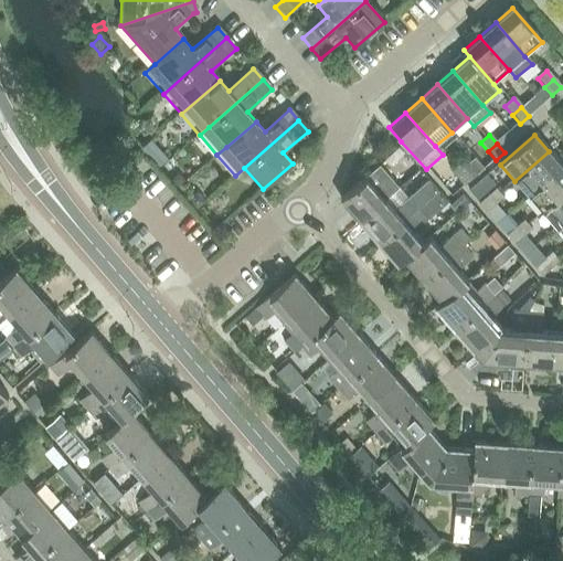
[(514,181),(529,197),(562,168),(549,151),(514,181)]
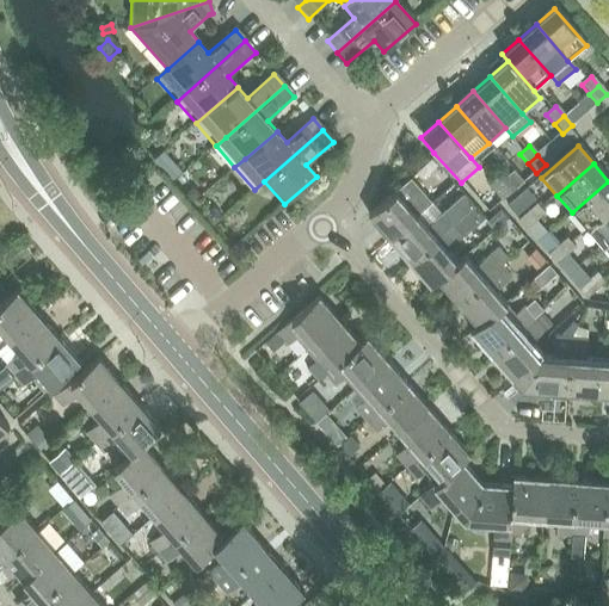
[(171,167),(162,174),(171,184),(179,177),(171,167)]
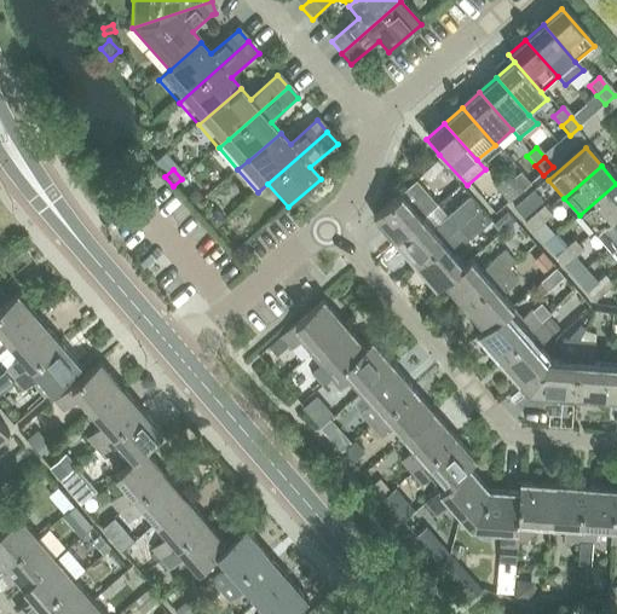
[(491,186),(500,196),(509,187),(501,179),(491,186)]
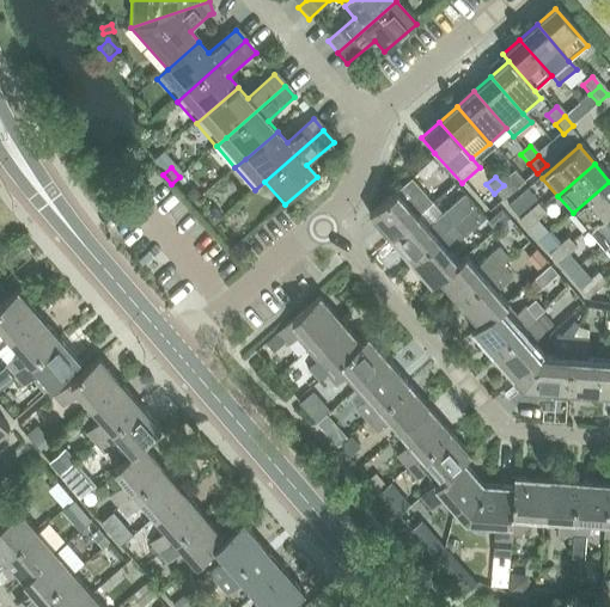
[(389,241),(416,219),(431,206),(410,181),(368,218),(389,241)]
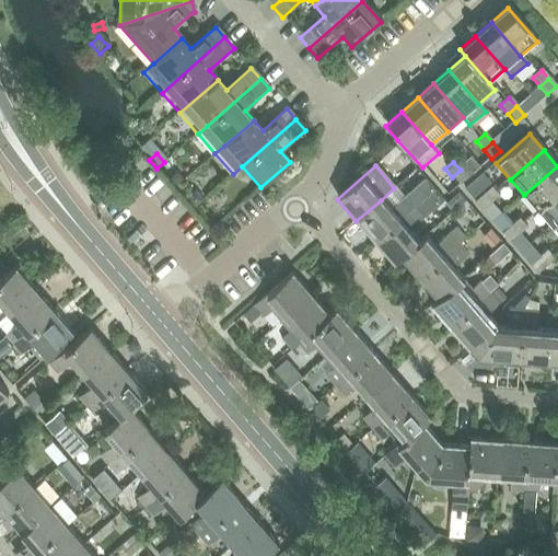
[(557,166),(524,195),(537,211),(557,193),(557,166)]
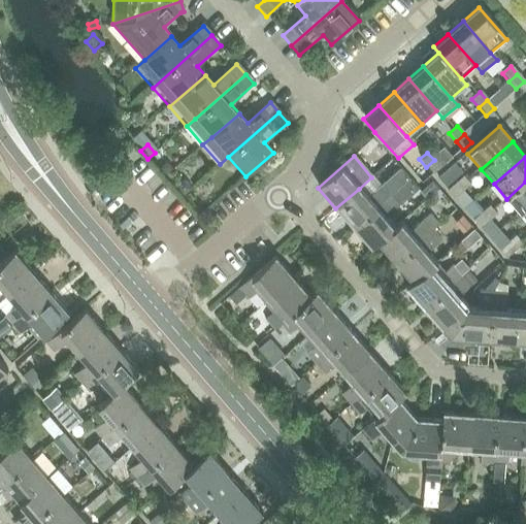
[(434,160),(426,167),(432,175),(440,168),(434,160)]
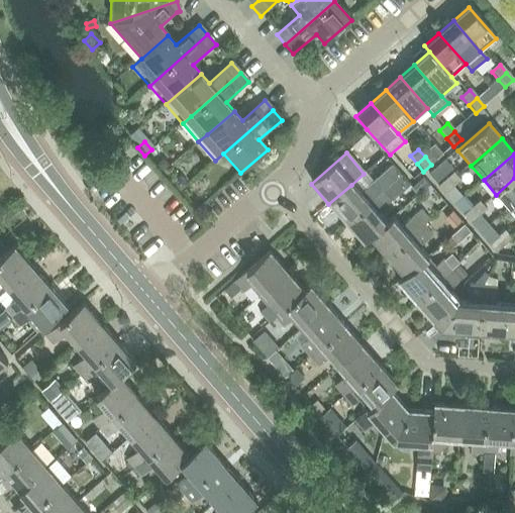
[(162,162),(156,167),(162,174),(168,168),(162,162)]
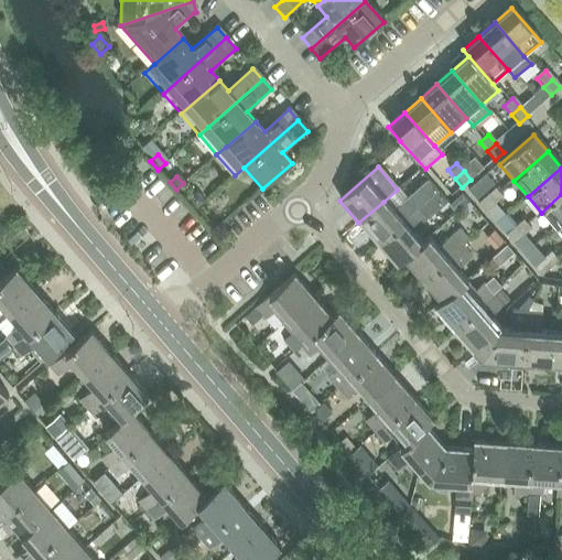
[(495,190),(486,197),(494,206),(503,198),(495,190)]
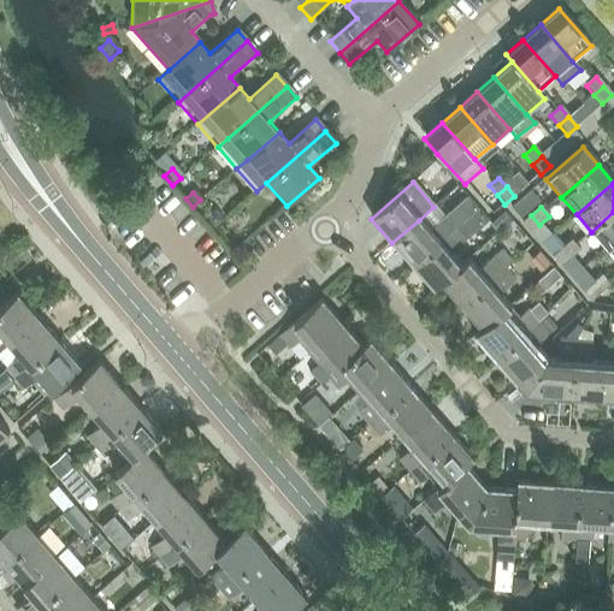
[(464,223),(454,230),(465,242),(466,244),(489,225),(477,211),(464,223)]
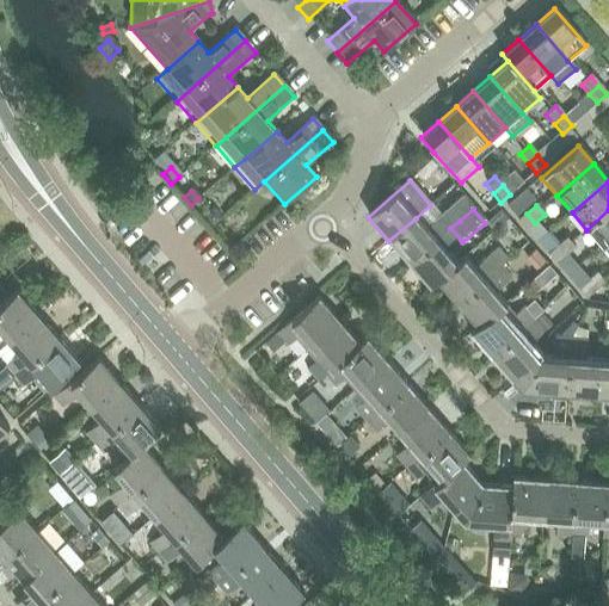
[(608,210),(586,230),(602,247),(608,240),(608,210)]
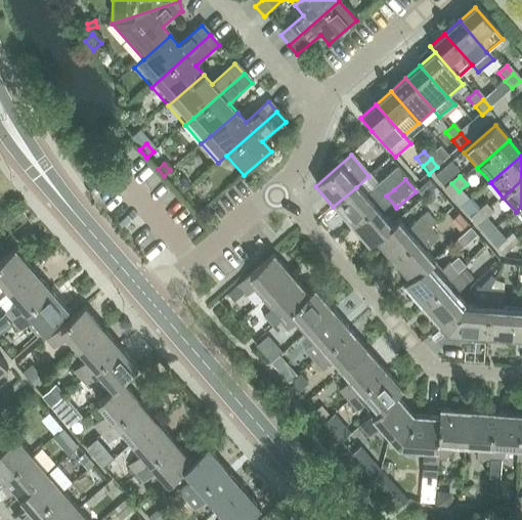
[(181,181),(173,188),(180,197),(188,189),(181,181)]
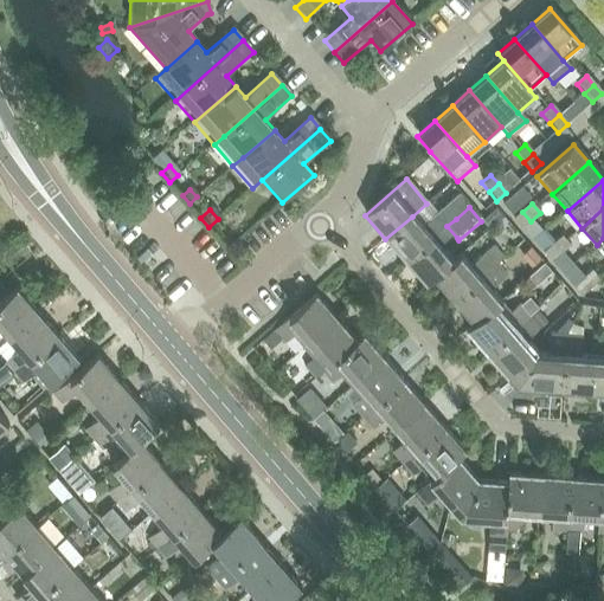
[(482,223),(489,232),(503,219),(495,211),(482,223)]
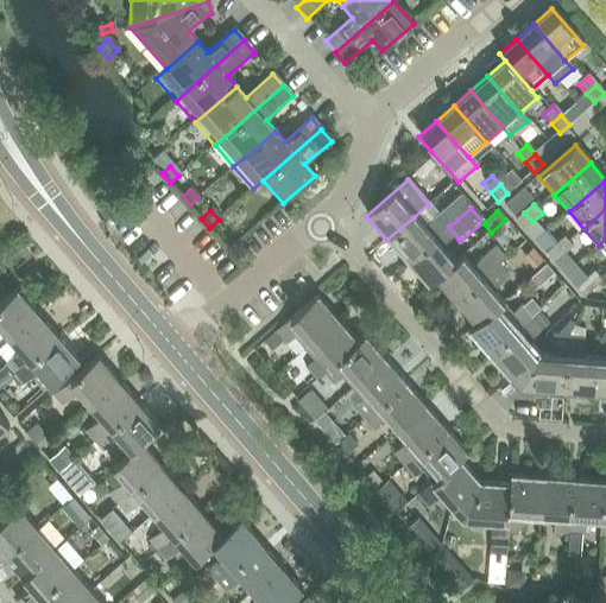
[(406,264),(448,227),(458,220),(450,213),(442,220),(437,215),(423,228),(414,217),(386,240),(406,264)]
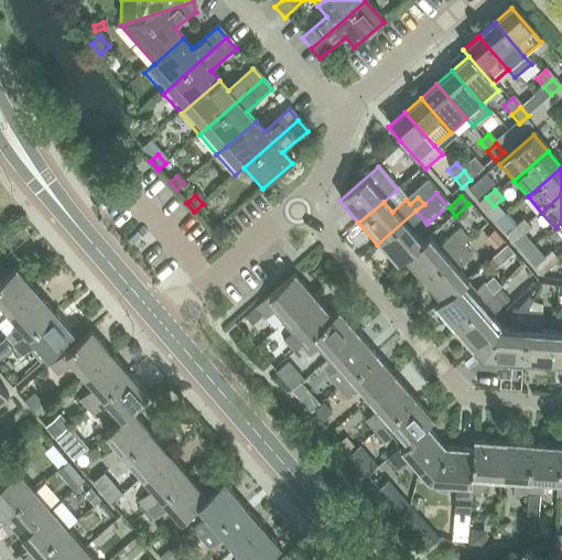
[(494,206),(486,197),(477,205),(485,214),(494,206)]
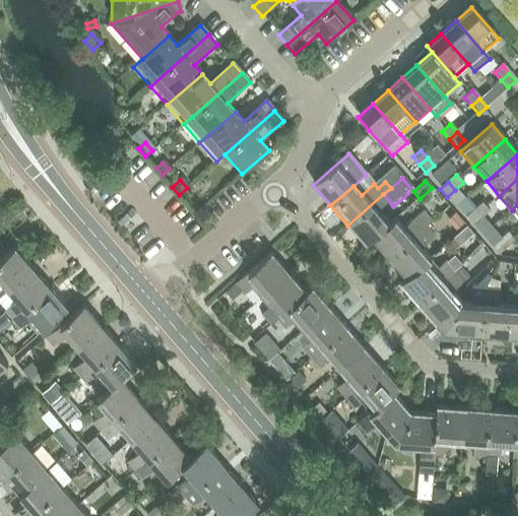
[(185,193),(181,197),(186,202),(190,199),(185,193)]
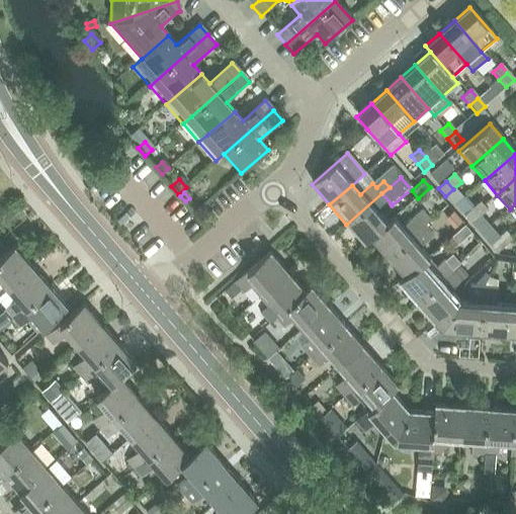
[(364,244),(370,239),(369,238),(387,224),(378,215),(391,203),(381,193),(346,225),(364,244)]
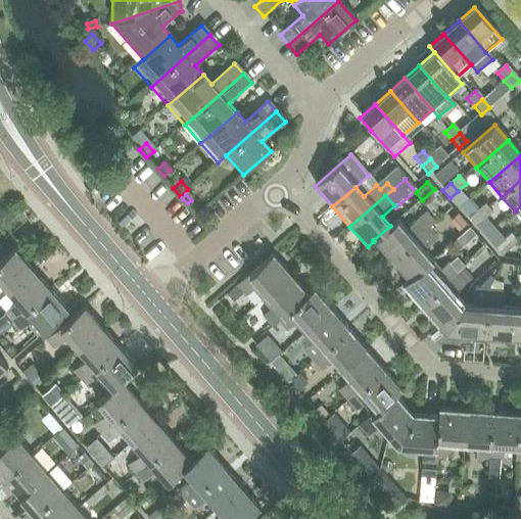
[(484,205),(476,213),(483,220),(491,214),(484,205)]
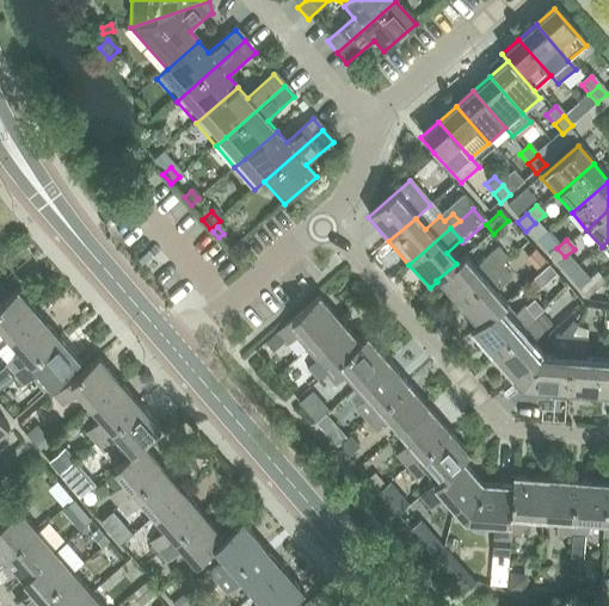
[(565,257),(557,248),(547,255),(555,265),(565,257)]
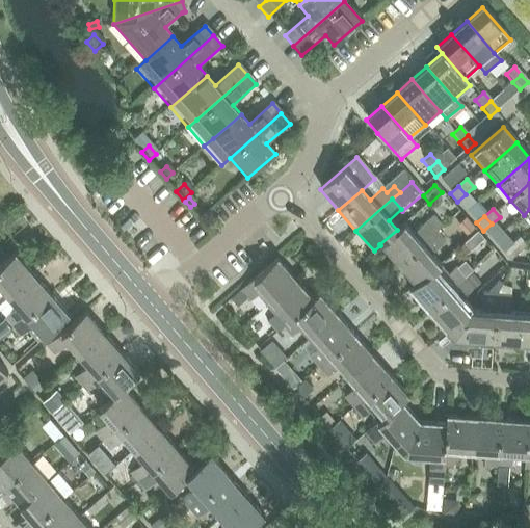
[(465,219),(456,227),(467,238),(475,231),(465,219)]
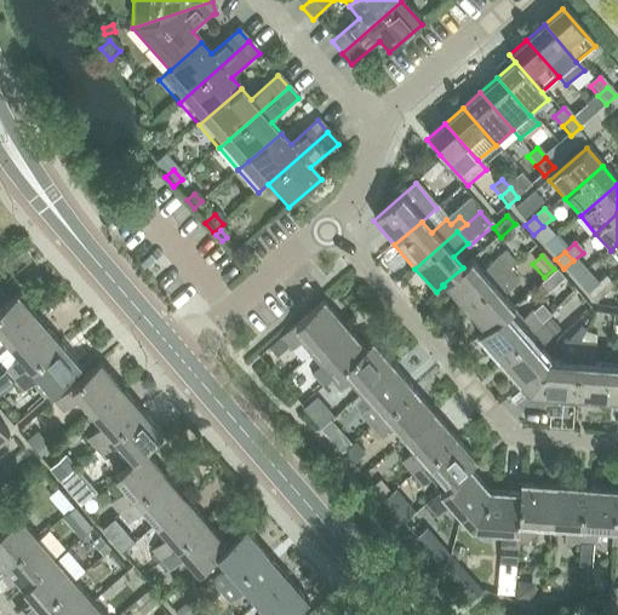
[(444,286),(464,310),(507,272),(496,260),(480,274),(470,262),(463,268),(442,285),(444,286)]
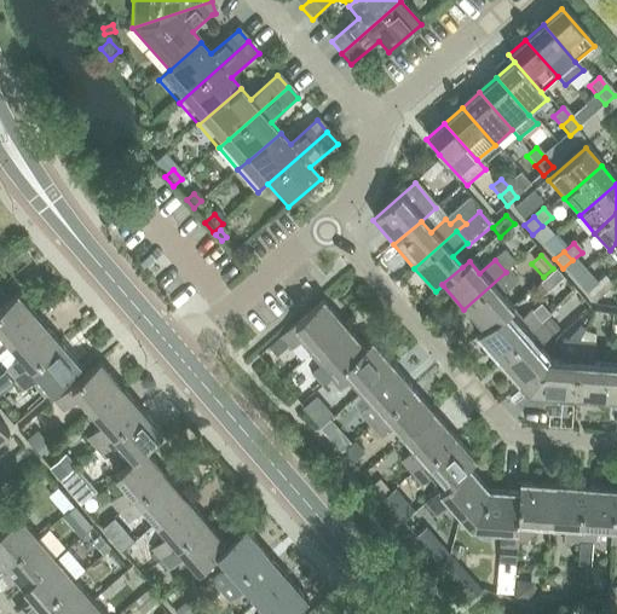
[(463,310),(483,332),(484,334),(505,316),(509,311),(512,310),(501,297),(517,284),(506,272),(463,310)]
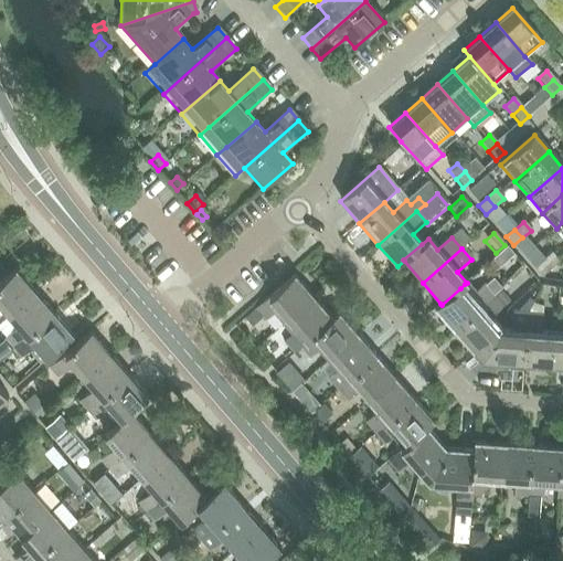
[(551,254),(542,261),(550,270),(559,263),(551,254)]
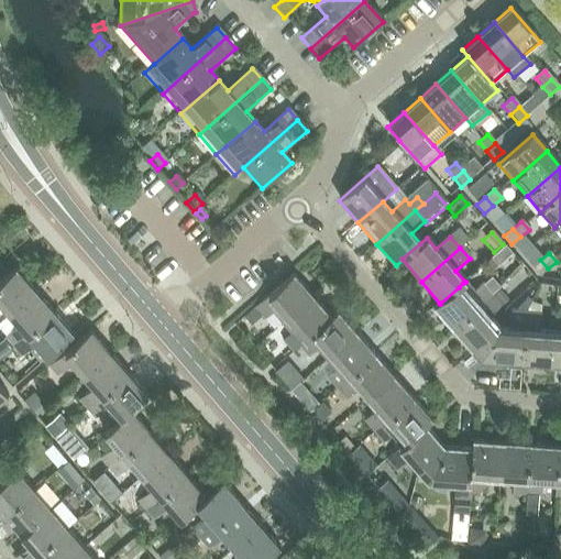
[(548,269),(540,260),(531,267),(539,276),(548,269)]
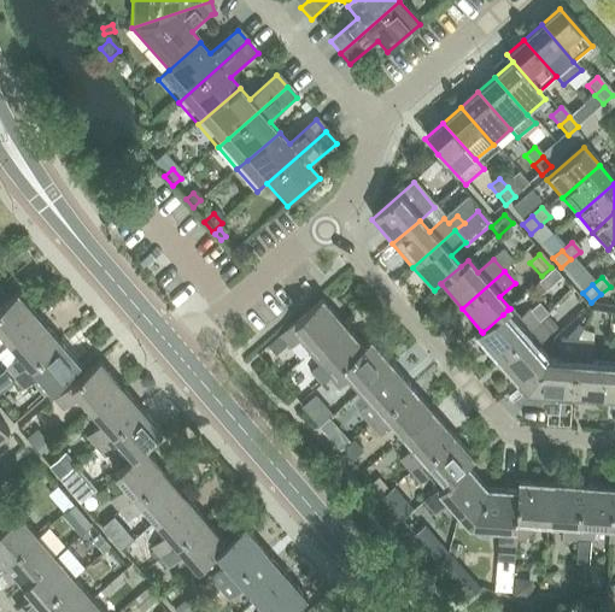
[(0,334),(10,343),(37,319),(17,295),(0,309),(0,334)]
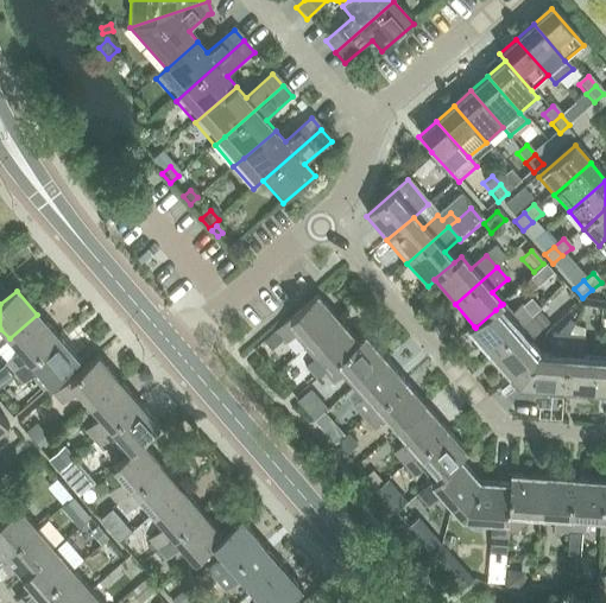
[(316,297),(273,334),(282,343),(285,347),(292,340),(301,349),(336,318),(316,297)]
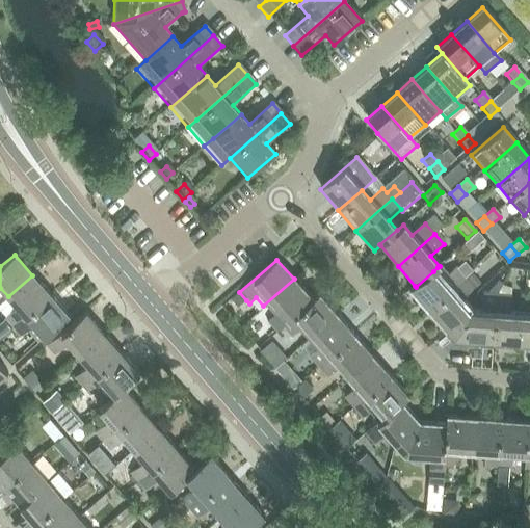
[(460,265),(455,270),(464,281),(469,275),(460,265)]
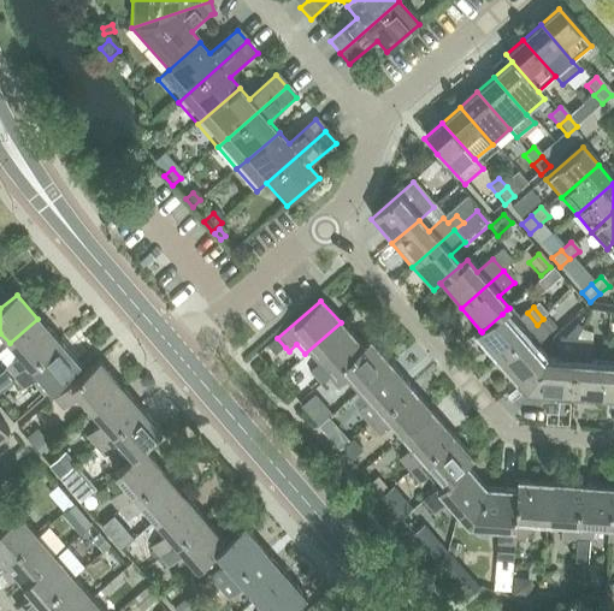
[(480,331),(473,337),(495,361),(537,325),(527,313),(517,320),(507,309),(502,314),(482,332),(480,331)]
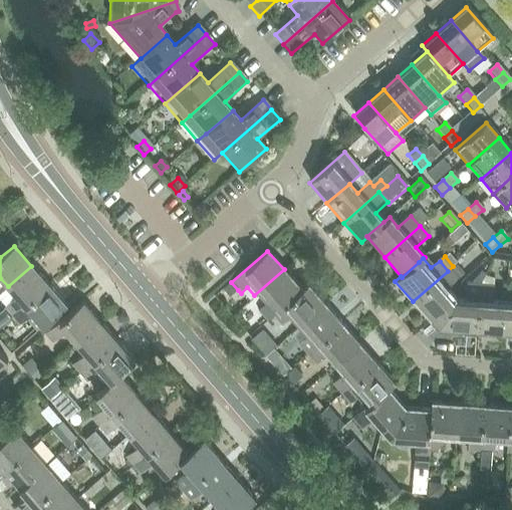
[(3,309),(11,318),(48,285),(31,266),(8,286),(17,297),(3,309)]
